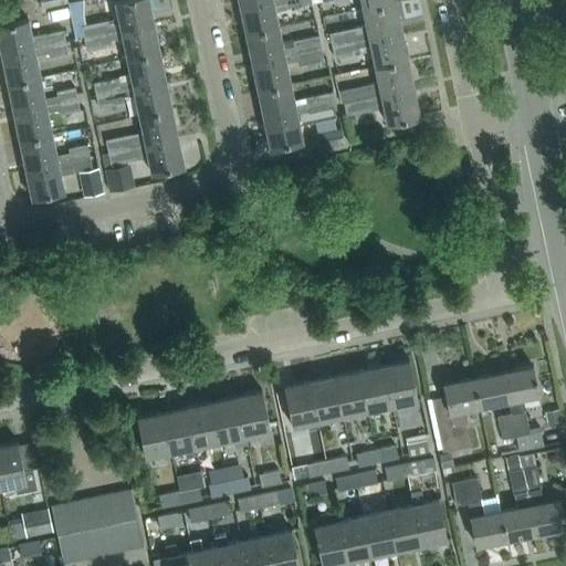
[(117,24),(105,27),(104,22),(85,27),(81,28),(82,35),(83,39),(106,33),(118,31),(150,24),(145,0),(122,0),(112,2),(117,24)]
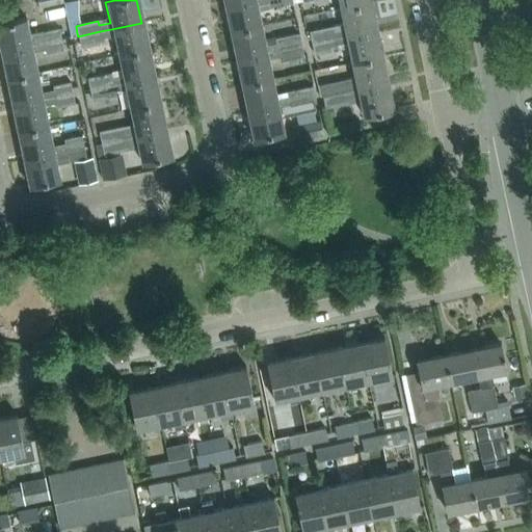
[(229,32),(260,26),(257,12),(291,5),(290,0),(246,0),(223,5),(229,32)]
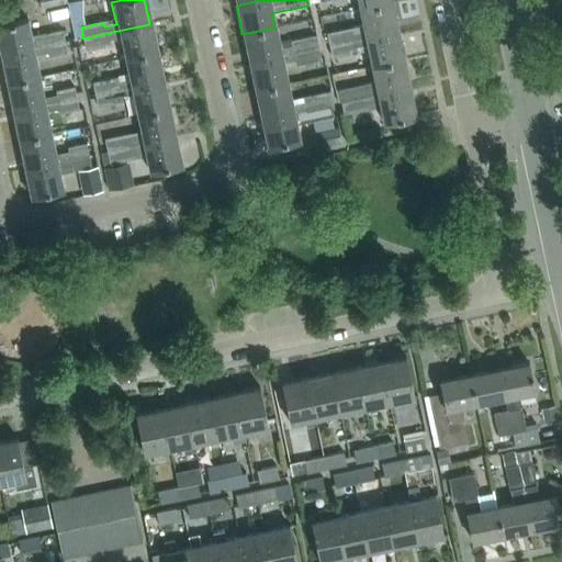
[(334,0),(355,0),(358,10),(390,3),(389,0),(317,0),(318,2),(334,0)]
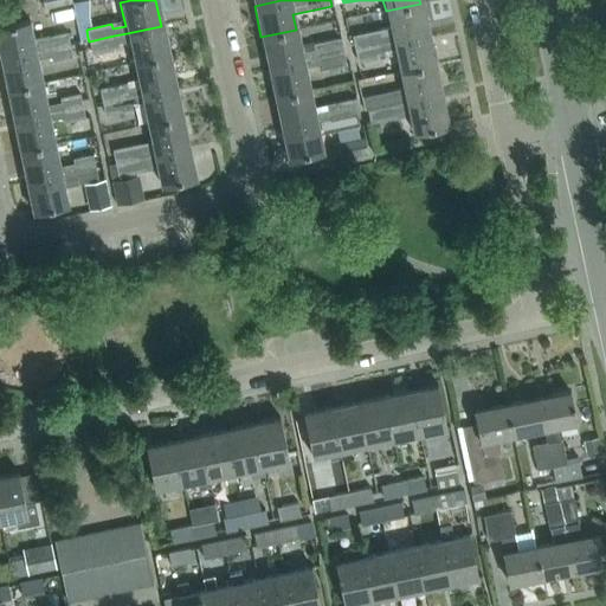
[(427,34),(420,4),(386,11),(389,30),(352,38),(354,50),(381,44),(392,42),(427,34)]
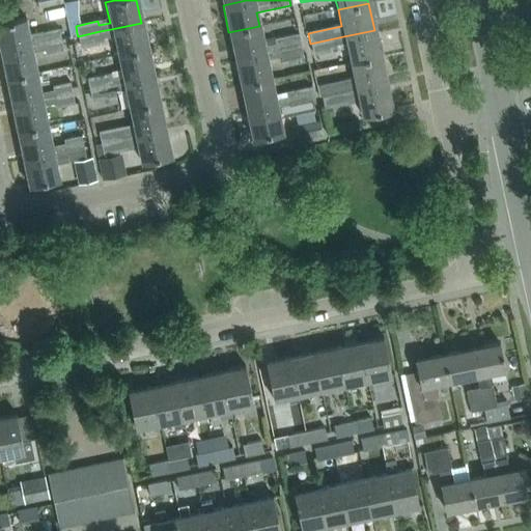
[(78,15),(66,17),(71,35),(77,33),(76,26),(80,25),(78,15)]
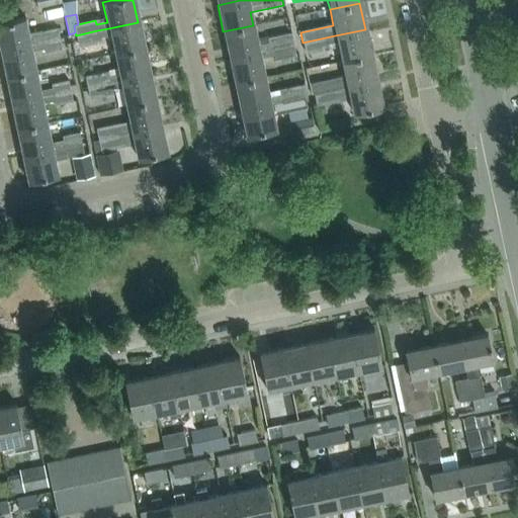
[(0,23),(0,51),(29,45),(40,42),(59,39),(56,27),(27,34),(24,18),(0,23)]
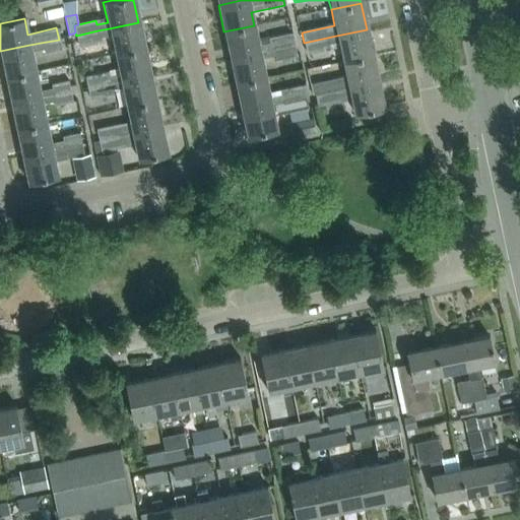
[(114,55),(144,49),(138,22),(109,28),(114,55)]
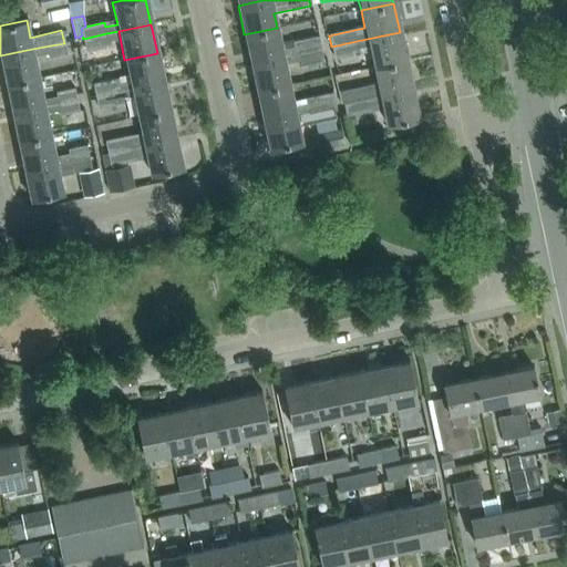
[(277,28),(244,34),(250,63),(320,49),(318,37),(280,44),(277,28)]
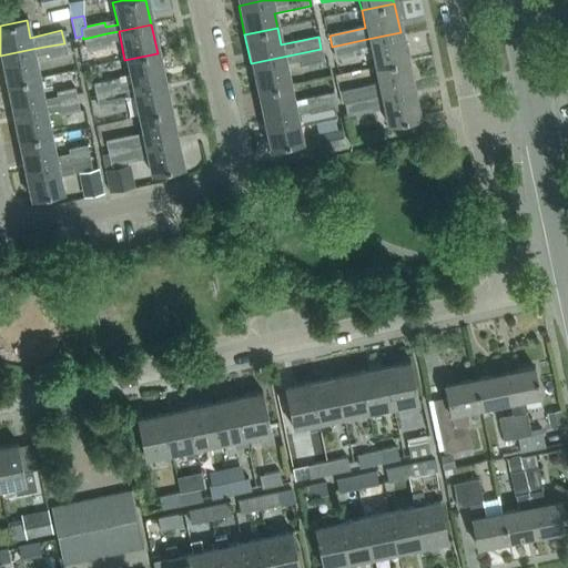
[(374,68),(406,61),(401,32),(367,39),(374,68)]
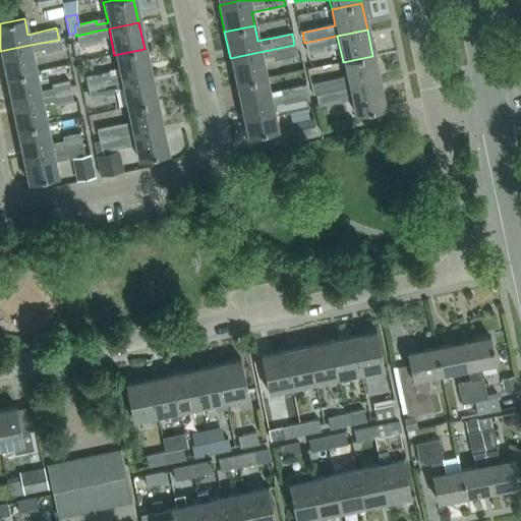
[(83,46),(100,43),(98,31),(76,36),(78,47),(83,46)]
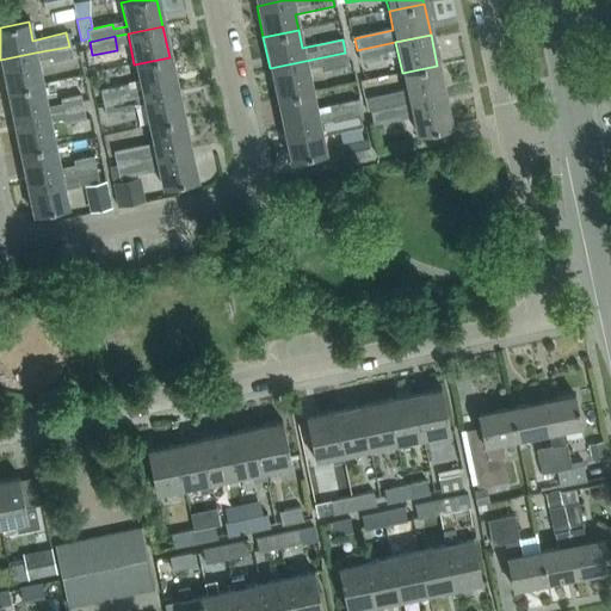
[(386,51),(384,44),(357,50),(359,63),(387,57),(386,51)]
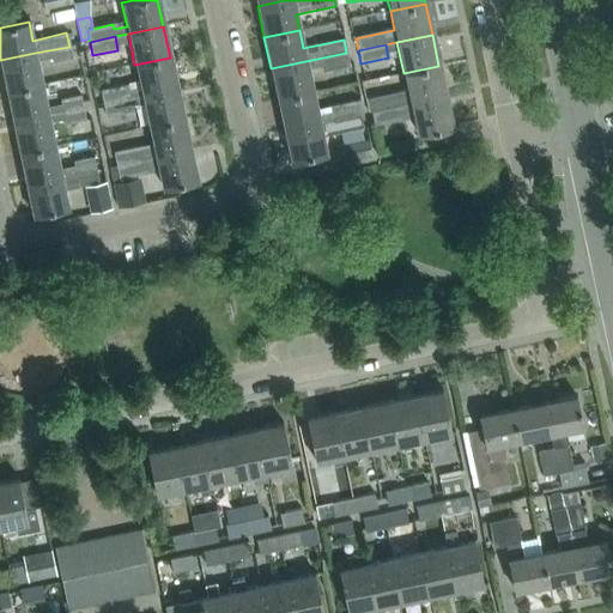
[(50,64),(72,59),(70,47),(48,50),(49,59),(50,64)]
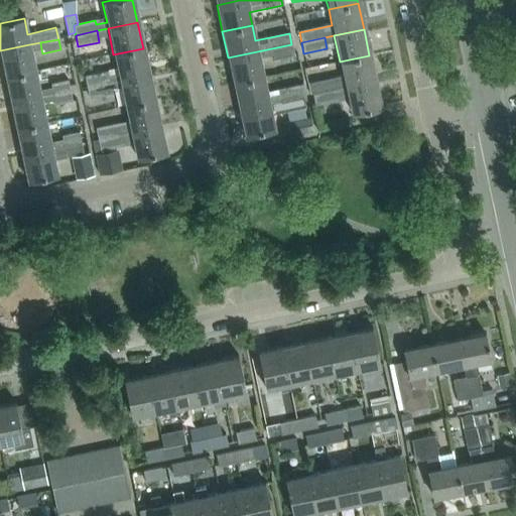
[(35,71),(29,44),(0,50),(5,77),(35,71)]
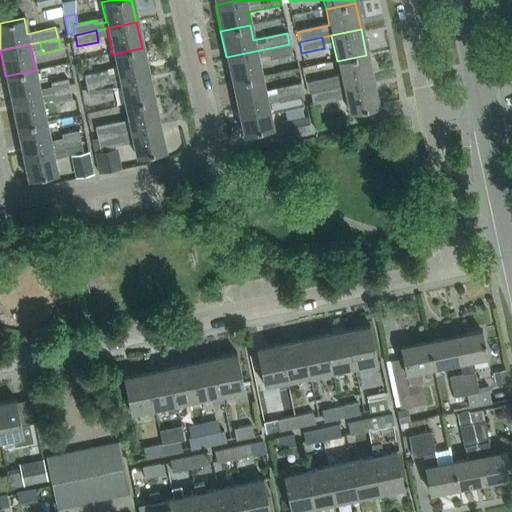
[(226,57),(231,83),(261,77),(258,62),(291,55),(289,44),(226,57)]
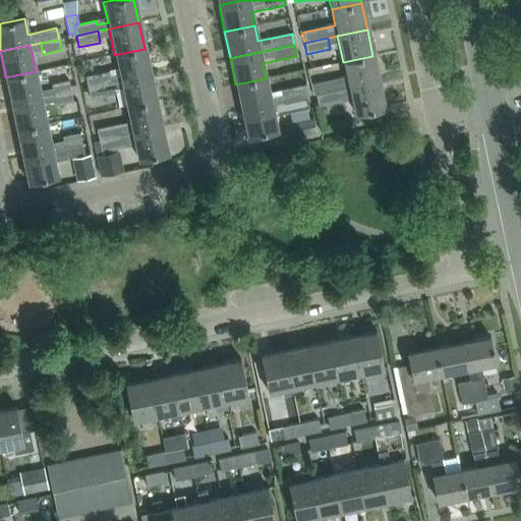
[(120,81),(150,75),(145,49),(114,55),(120,81)]
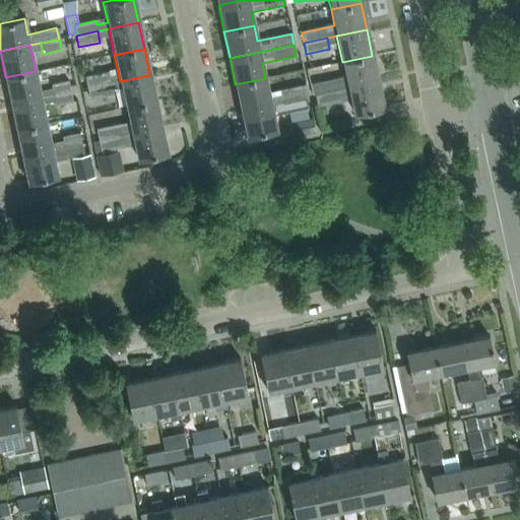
[(313,83),(315,94),(337,90),(347,88),(378,82),(372,56),(342,62),(345,77),(313,83)]
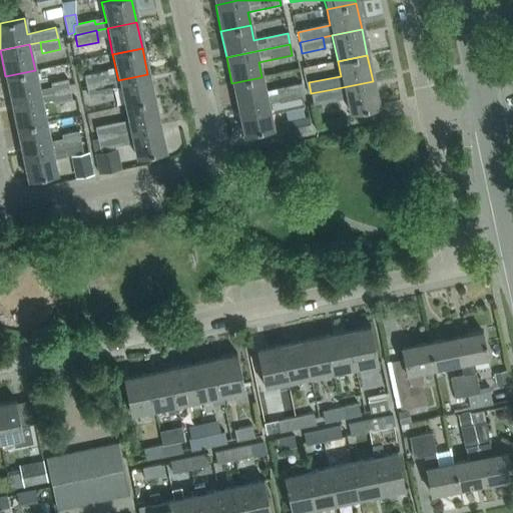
[(35,70),(5,76),(11,102),(40,96),(35,70)]
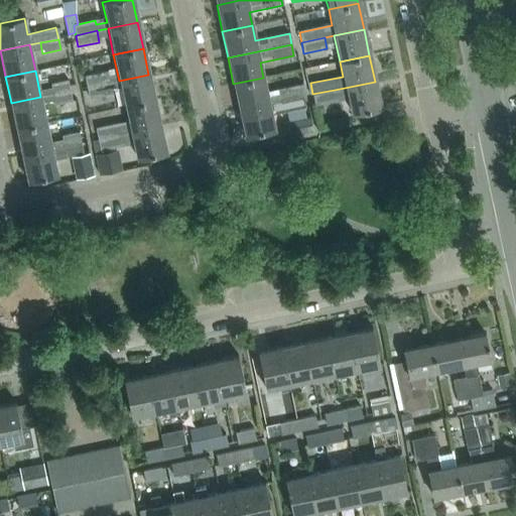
[(107,73),(84,78),(86,88),(86,89),(109,84),(107,76),(107,73)]
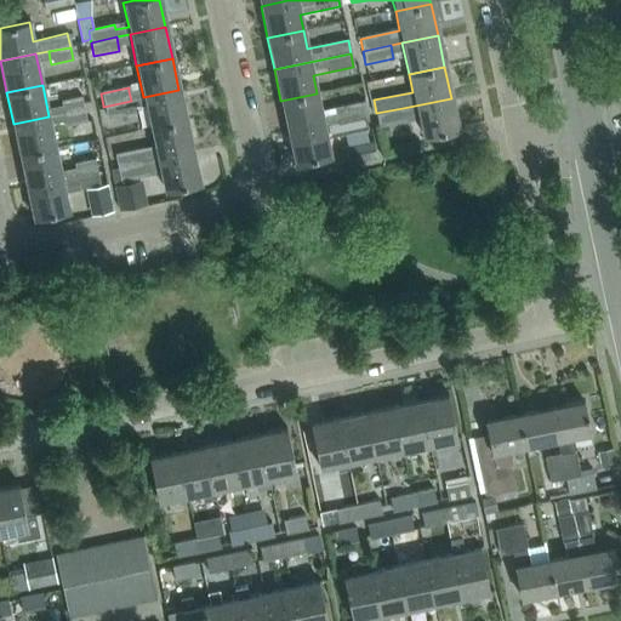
[(143,97),(149,129),(186,121),(178,90),(143,97)]
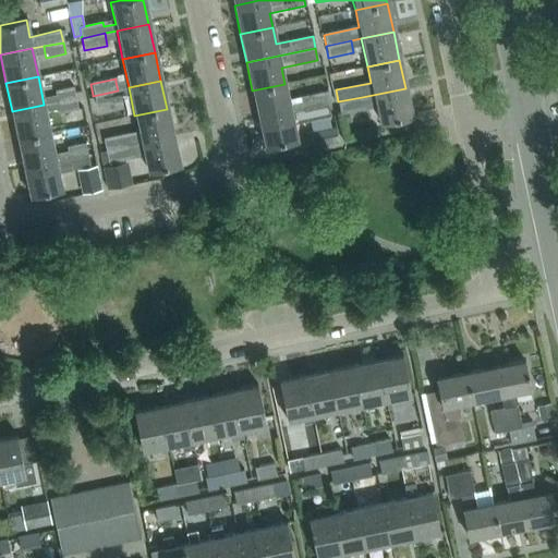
[(290,111),(284,84),(252,91),(257,118),(290,111)]
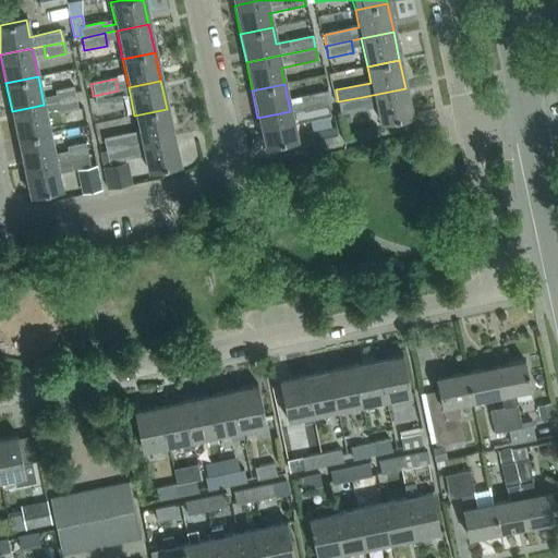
[(56,102),(73,99),(71,87),(52,92),(56,102)]
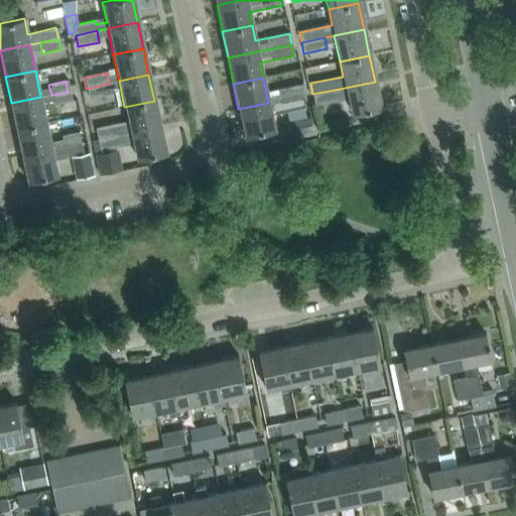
[(380,108),(375,82),(345,88),(351,114),(380,108)]
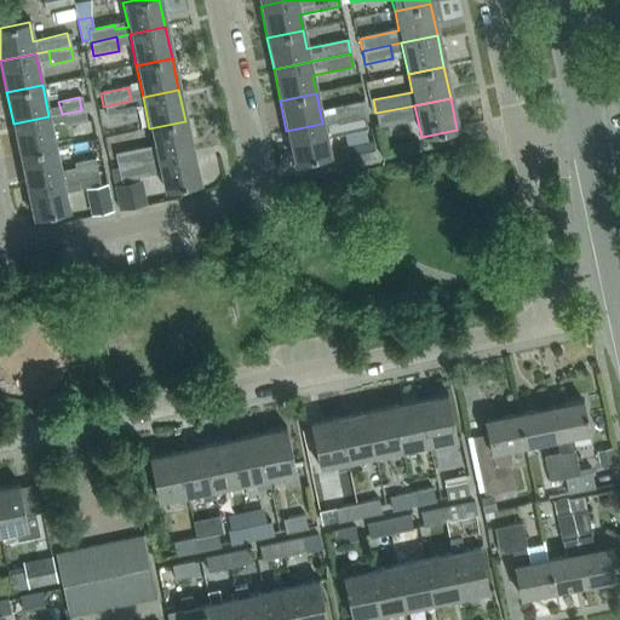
[(107,120),(133,114),(132,107),(131,101),(103,107),(107,120)]
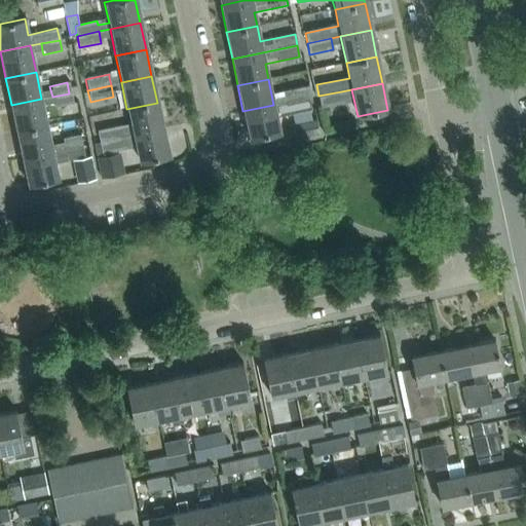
[(304,86),(282,90),(285,103),(307,98),(304,86)]
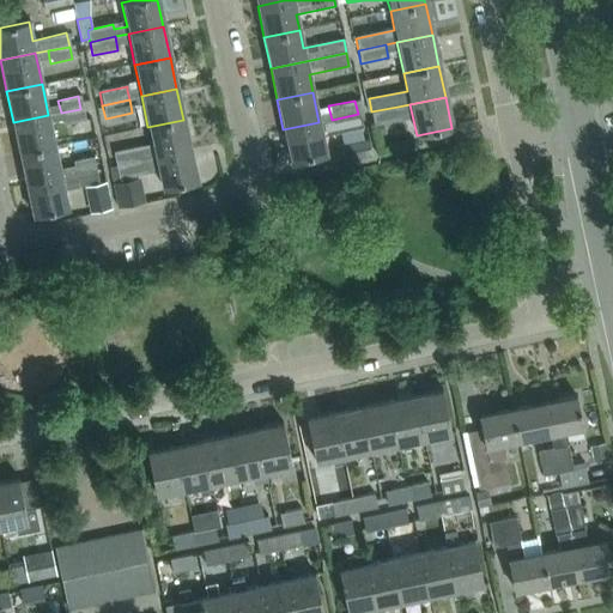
[(398,107),(371,111),(375,125),(400,120),(398,107)]
